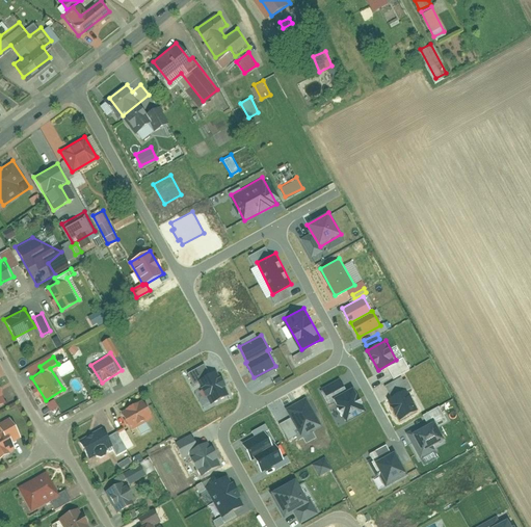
[(229,392),(216,369),(198,378),(211,401),(229,392)]
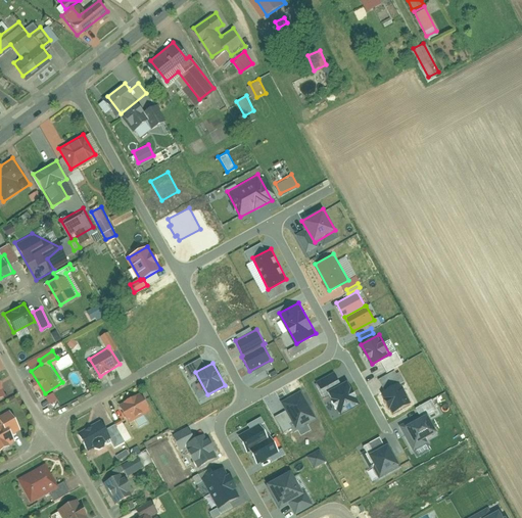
[(359,403),(346,379),(327,389),(339,413),(359,403)]
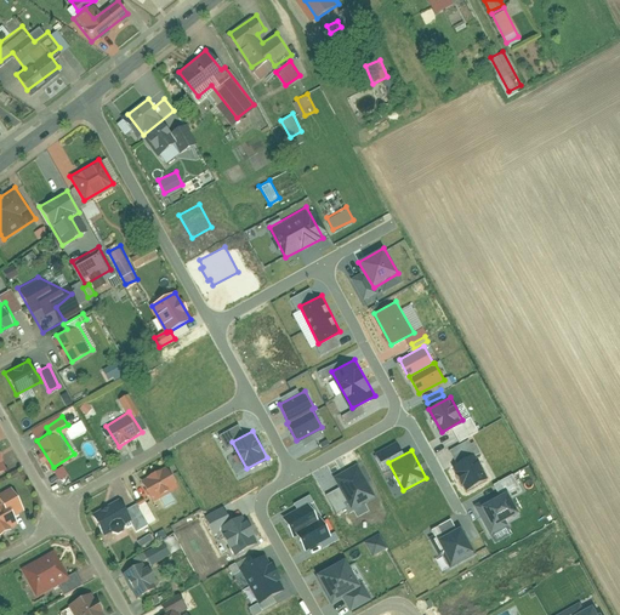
[(488,476),(473,451),(451,463),(466,489),(488,476)]
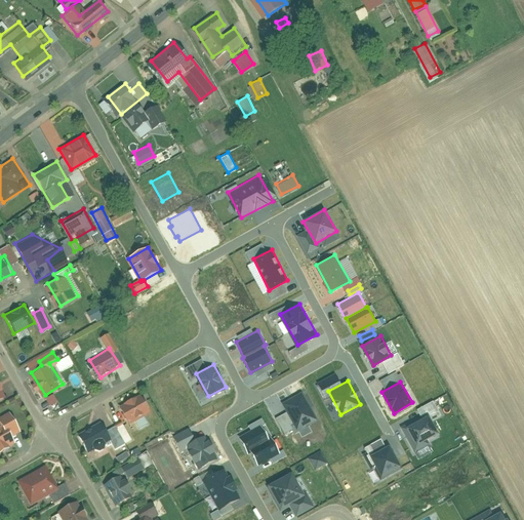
[(317,417),(301,391),(282,402),(297,429),(317,417)]
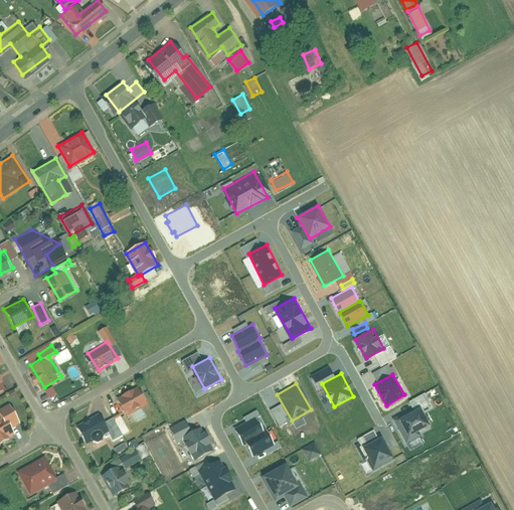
[(47,397),(56,392),(51,384),(43,389),(47,397)]
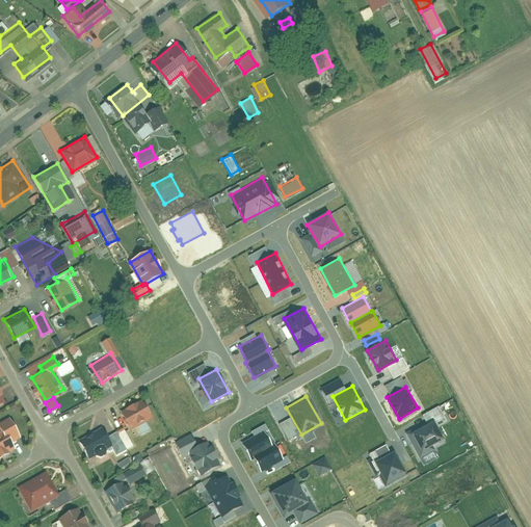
[(144,397),(123,409),(133,426),(154,415),(144,397)]
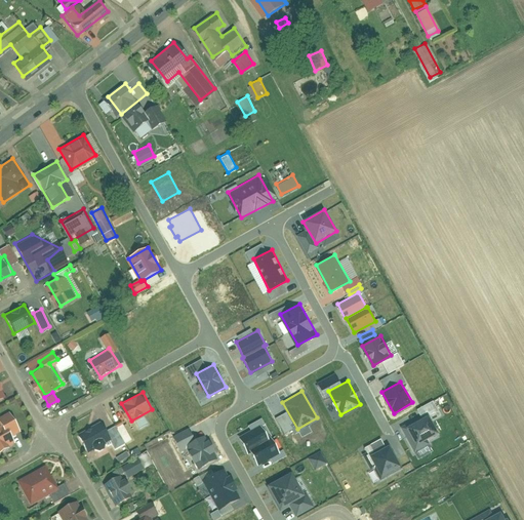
[(283,431),(293,426),(284,409),(274,415),(283,431)]
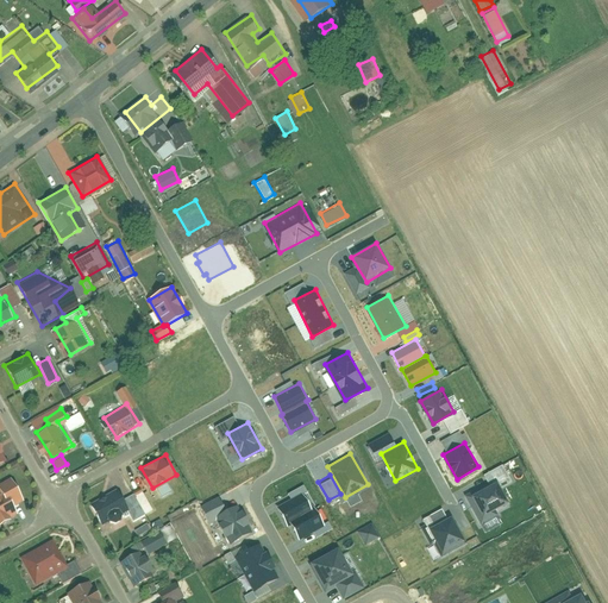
[(23,495),(14,478),(0,484),(0,522),(1,526),(14,519),(10,512),(19,507),(14,500),(23,495)]
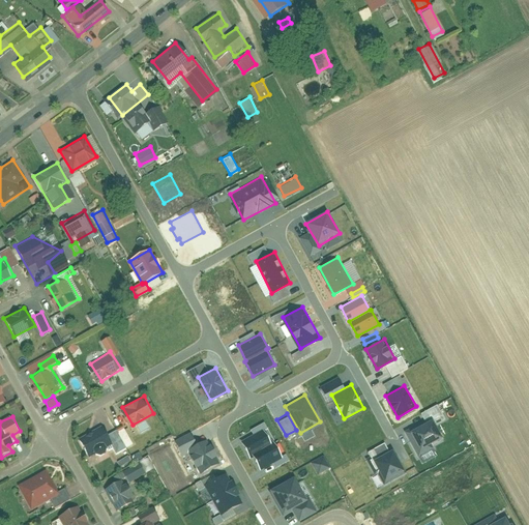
[(442,437),(433,419),(411,430),(420,448),(442,437)]
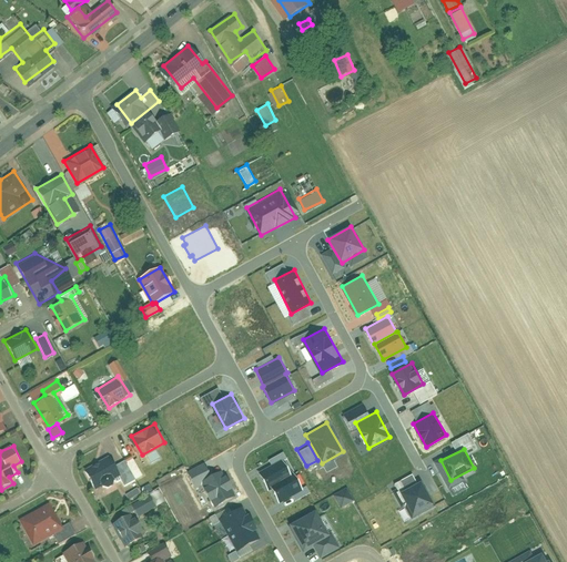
[(109,455),(83,469),(93,486),(118,471),(109,455)]
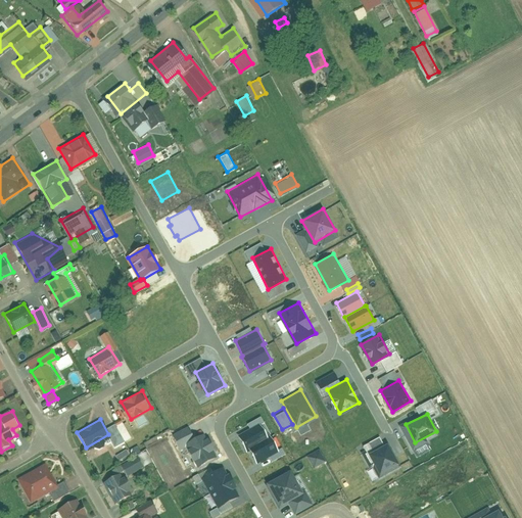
[(123,421),(115,425),(125,441),(132,437),(123,421)]
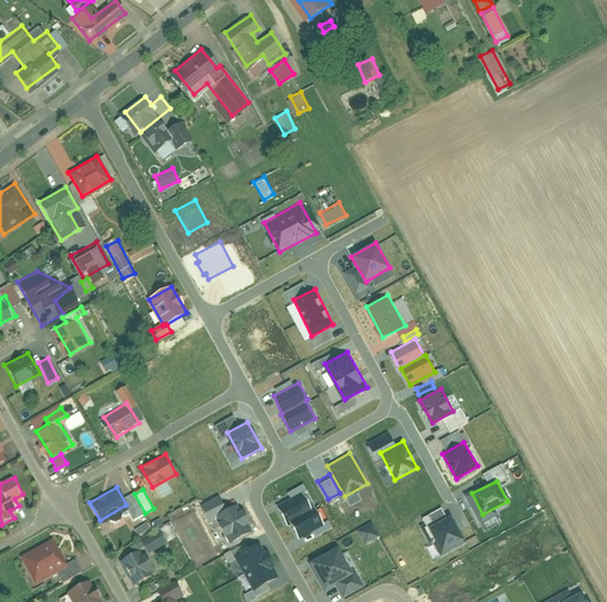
[(310,507),(301,492),(278,505),(288,521),(290,519),(298,534),(322,521),(313,506),(310,507)]
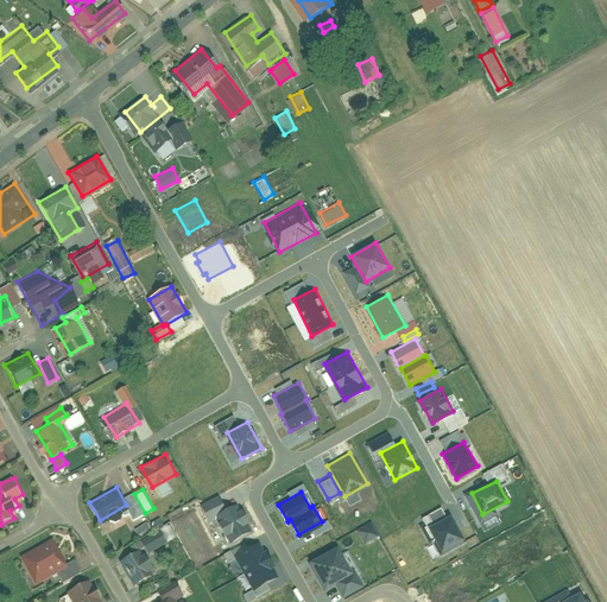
[(252,527),(238,502),(216,514),(231,540),(252,527)]
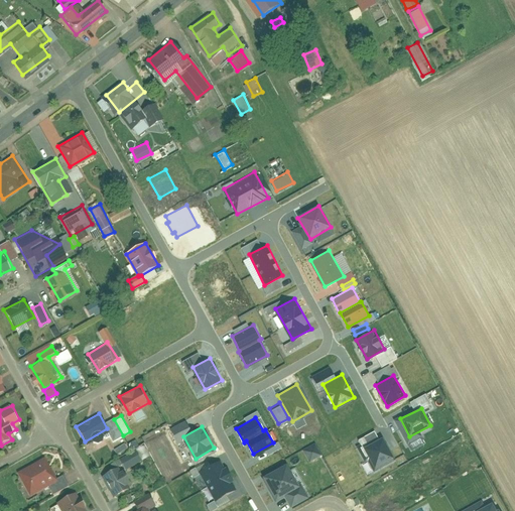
[(123,436),(112,442),(117,452),(128,444),(123,436)]
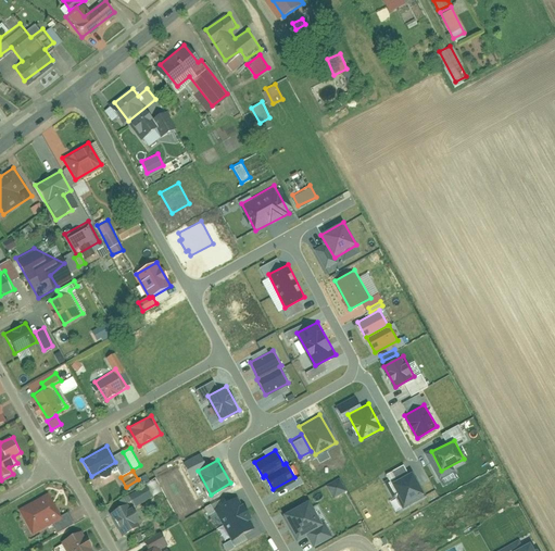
[(425,492),(412,471),(390,485),(403,505),(425,492)]
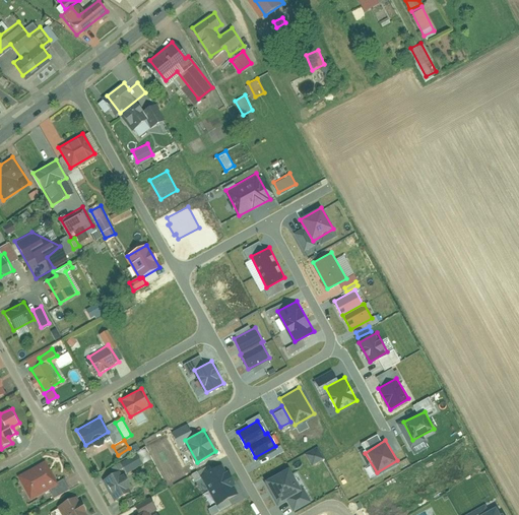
[(317,444),(305,451),(312,463),(324,455),(317,444)]
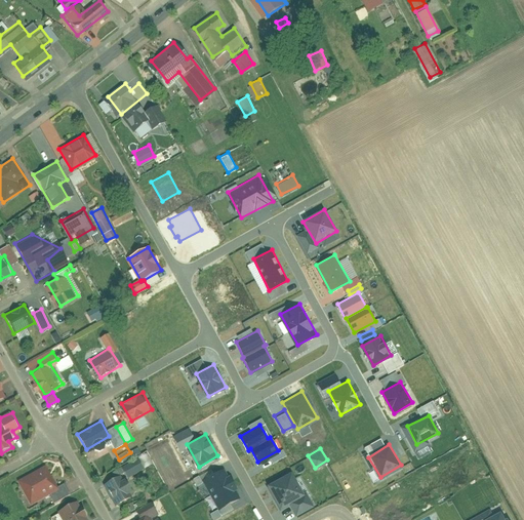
[(138,457),(121,467),(127,476),(143,468),(138,457)]
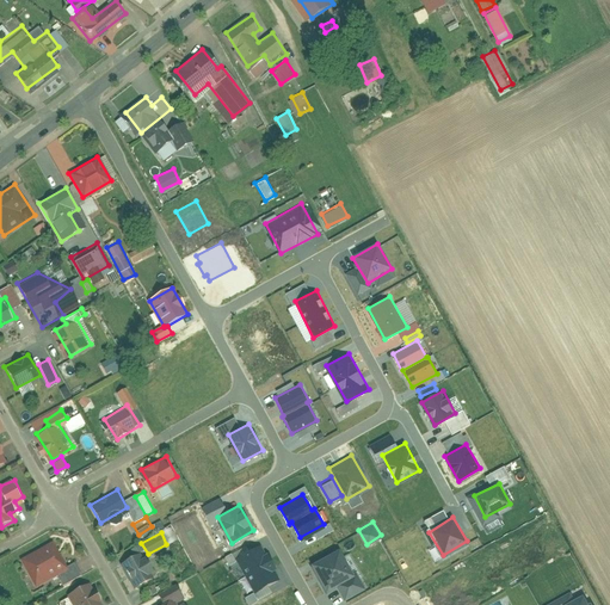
[(56,538),(24,556),(39,585),(63,570),(68,578),(81,569),(75,557),(69,561),(56,538)]
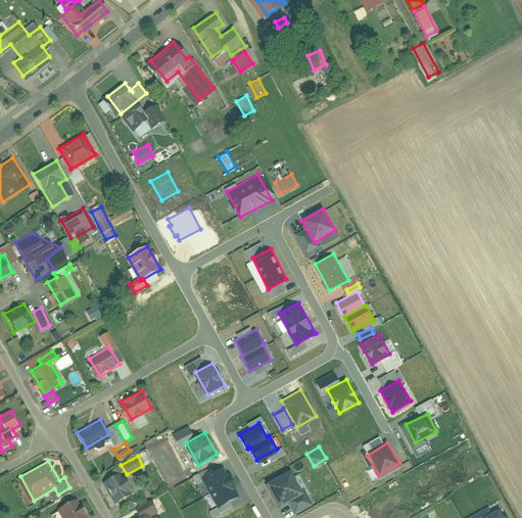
[(240,495),(224,466),(202,477),(219,506),(240,495)]
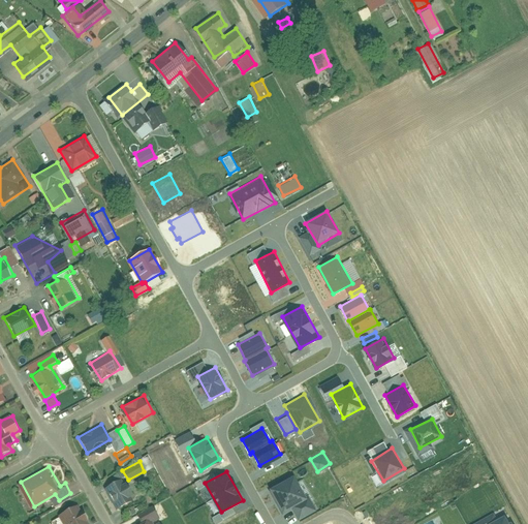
[(293,475),(270,489),(282,512),(307,499),(293,475)]
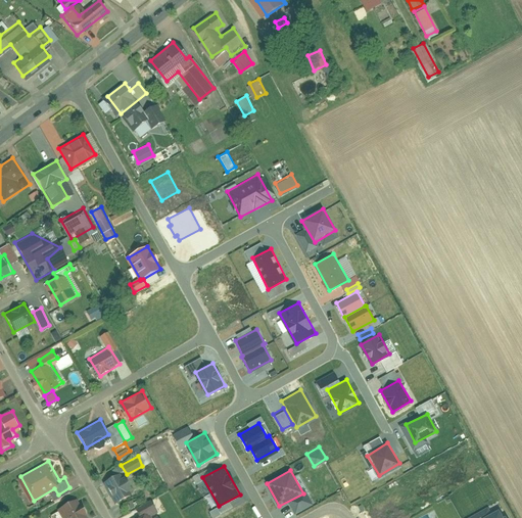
[(121,472),(103,482),(114,504),(132,495),(121,472)]
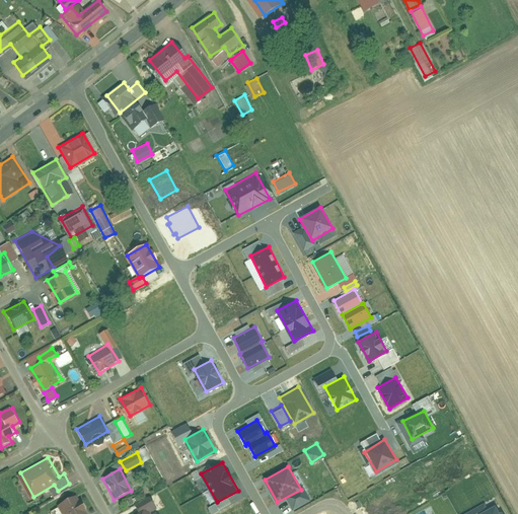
[(82,513),(72,496),(56,505),(61,513),(82,513)]
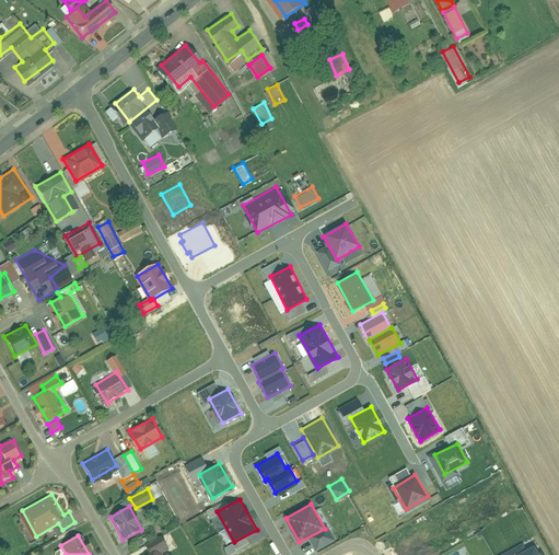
[(160,545),(142,554),(175,554),(172,548),(164,553),(160,545)]
